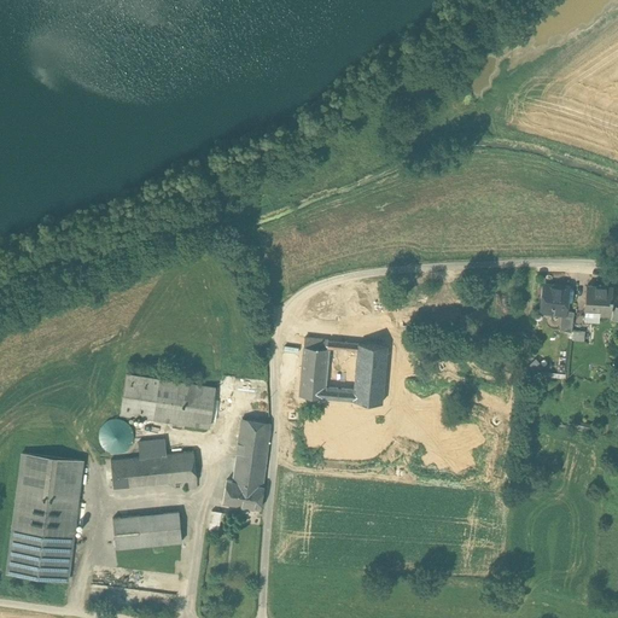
[(560,287),(543,285),(540,310),(561,313),(565,313),(565,310),(569,286),(560,286),(560,287)]
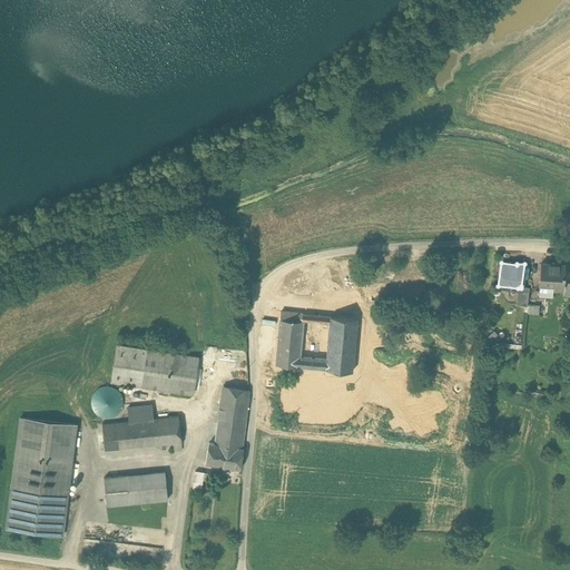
[(566,265),(540,263),(539,288),(552,290),(563,290),(566,265)]
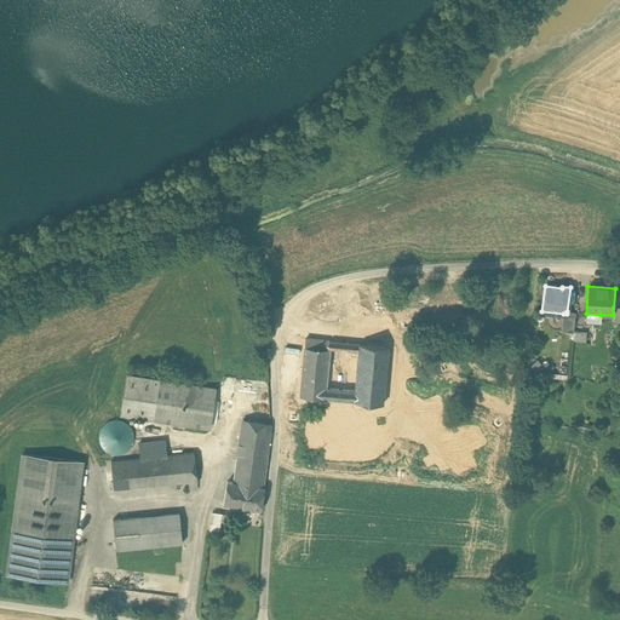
[(575,313),(567,311),(567,314),(563,314),(561,332),(573,333),(575,313)]
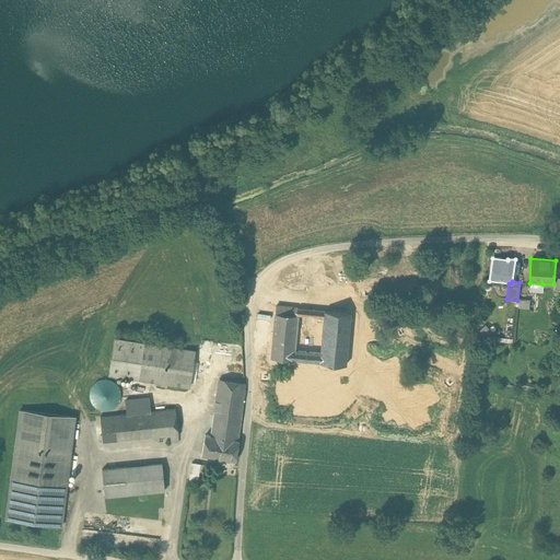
[(543,284),(531,283),(529,291),(543,292),(543,284)]
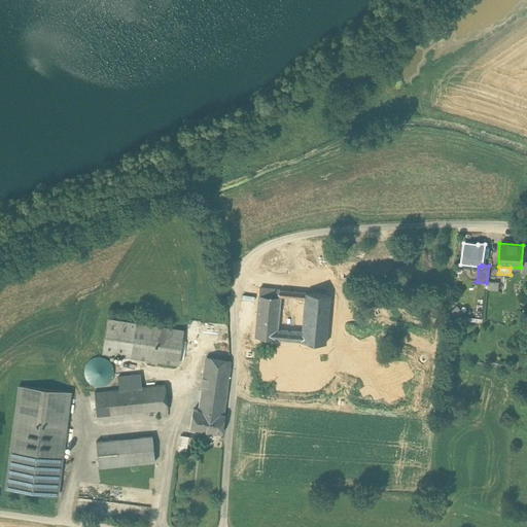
[(498,282),(489,281),(488,290),(498,290),(498,282)]
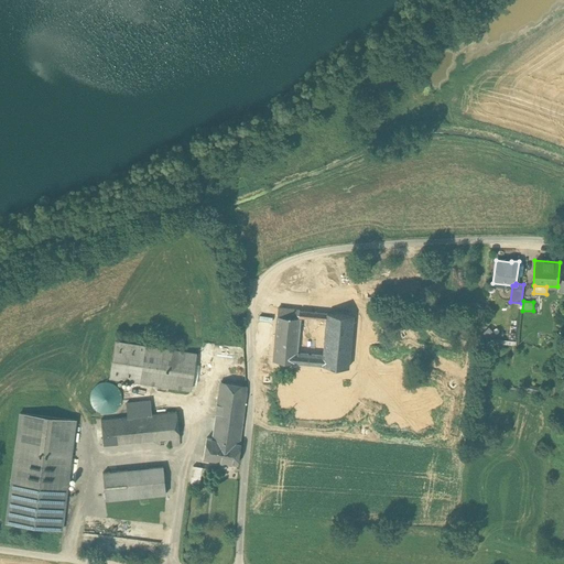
[(300,311),(278,308),(277,316),(288,317),(299,318),(299,317),(300,311)]
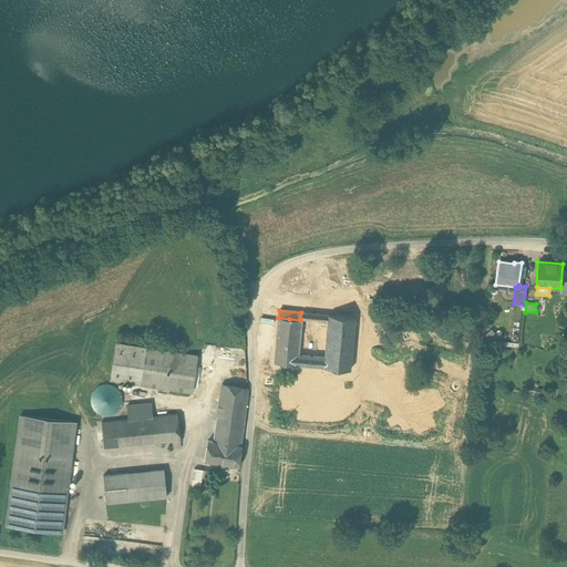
[(354,318),(329,315),(328,321),(325,358),(323,368),(350,370),(354,318)]
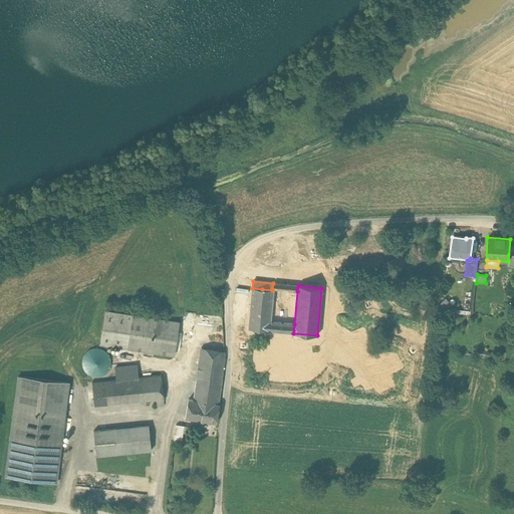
[(271,307),(260,306),(262,289),(252,288),(249,329),(280,332),(281,323),(278,322),(279,318),(270,317),(271,307)]
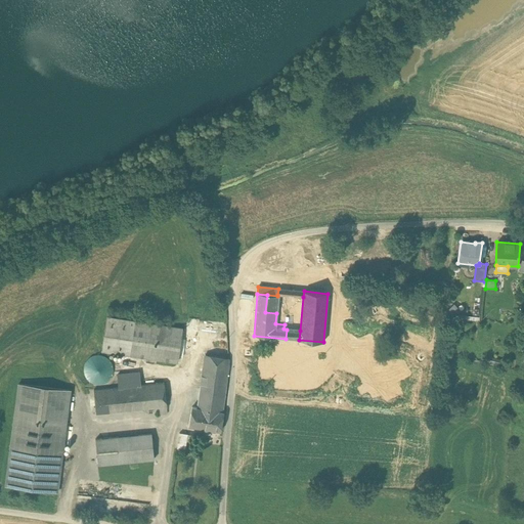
[(277,296),(267,295),(265,312),(276,313),(277,296)]
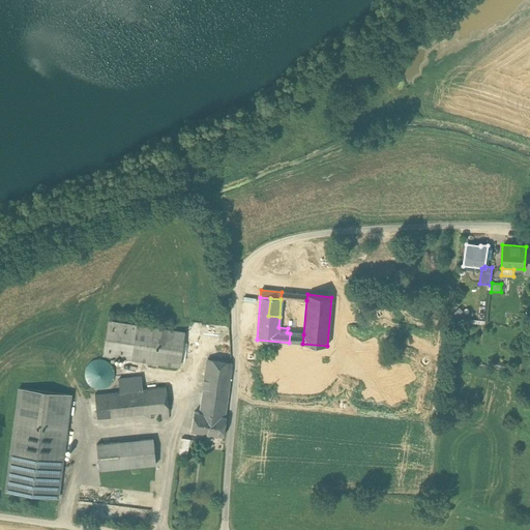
[(184,332),(109,321),(104,355),(179,366),(184,332)]
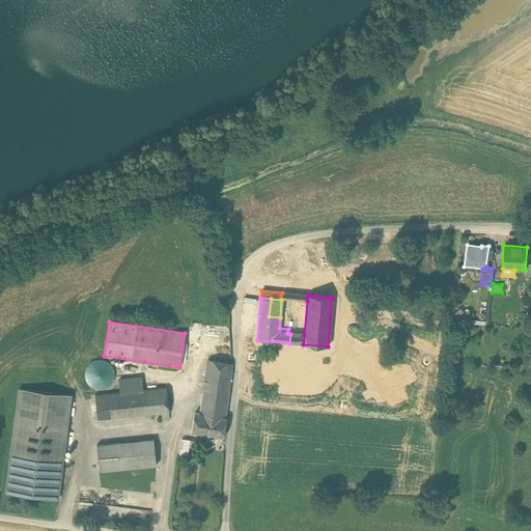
[(304,335),(290,334),(289,343),(303,344),(304,335)]
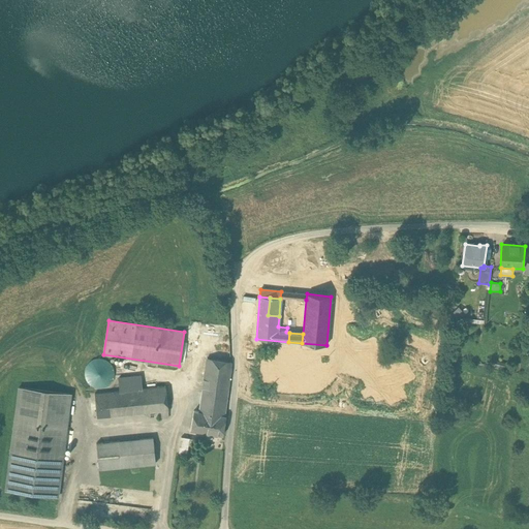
[(113,379),(115,373),(113,368),(110,363),(105,360),(99,359),(94,360),(89,363),(86,368),(85,374),(86,379),(89,384),(94,387),(99,389),(105,387),(110,384),(113,379)]
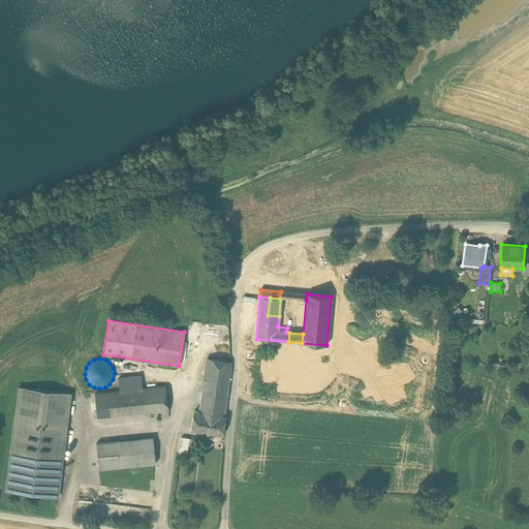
[(232,361),(207,359),(199,412),(224,416),(230,375),(232,361)]
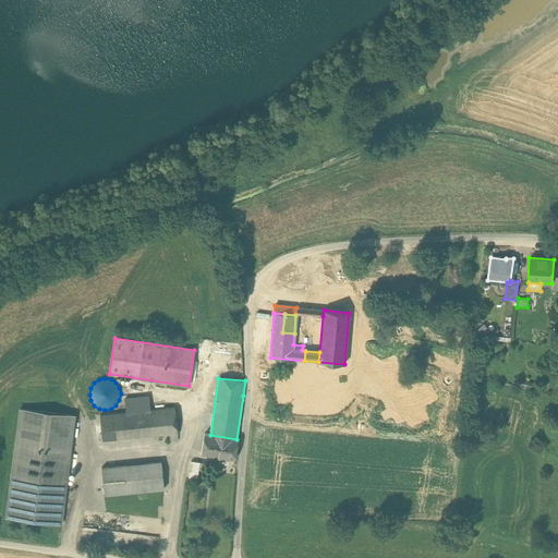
[(148,397),(125,399),(126,412),(149,410),(148,397)]
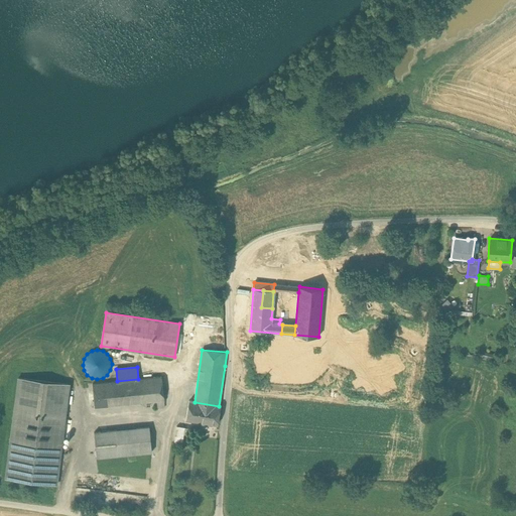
[(138,379),(117,381),(93,384),(95,408),(124,405),(122,389),(162,385),(161,377),(138,379)]
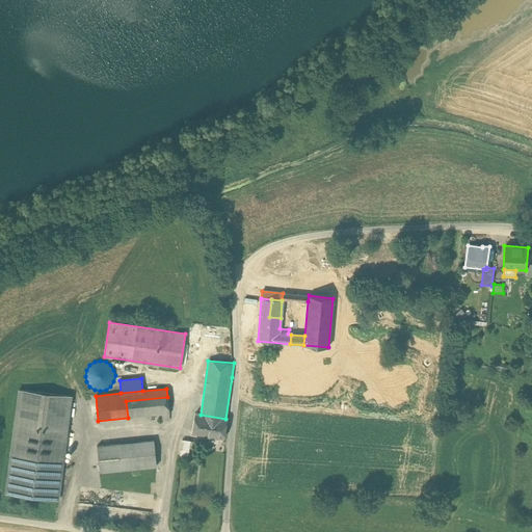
[(72,396),(19,390),(6,494),(58,500),(72,396)]
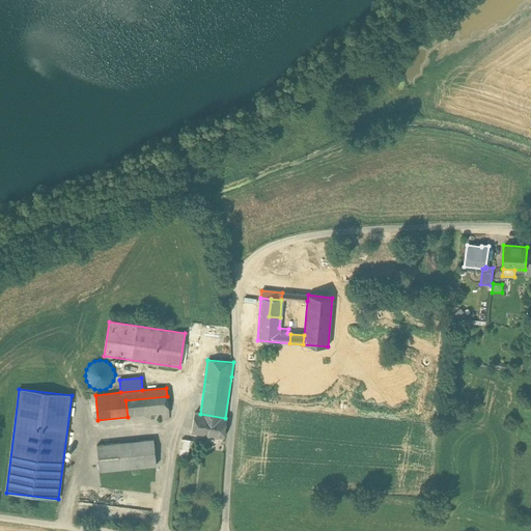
[(167,396),(126,400),(128,417),(162,414),(169,413),(167,396)]
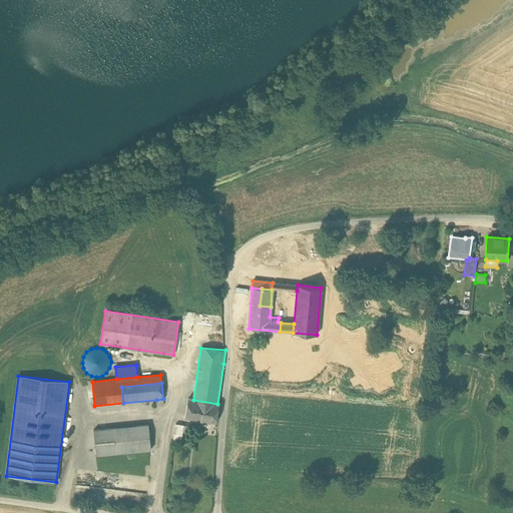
[(193,400),(187,399),(184,417),(215,422),(218,404),(217,404),(193,400)]
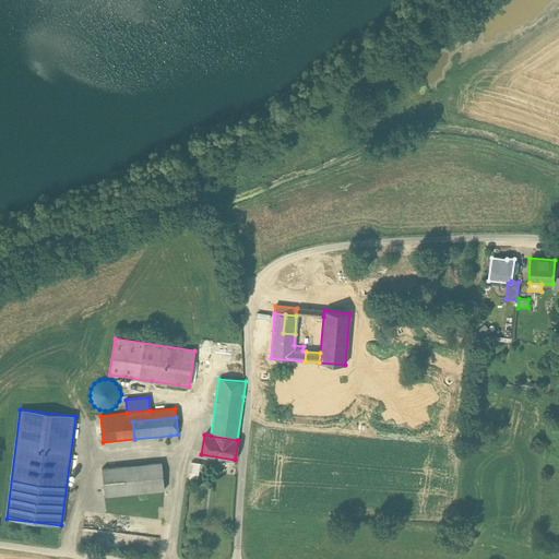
[(200,463),(191,462),(189,479),(198,480),(200,463)]
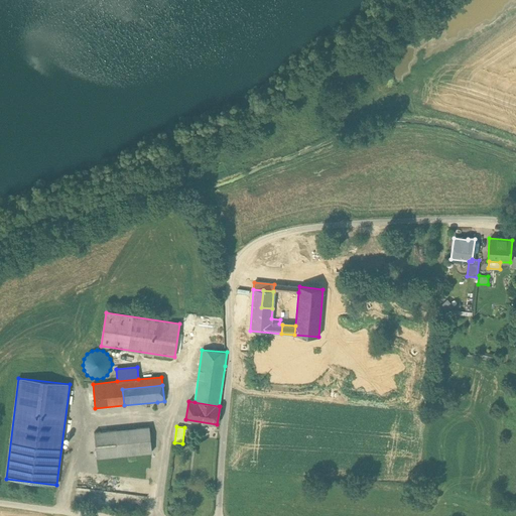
[(149,427),(115,430),(117,456),(152,453),(149,427)]
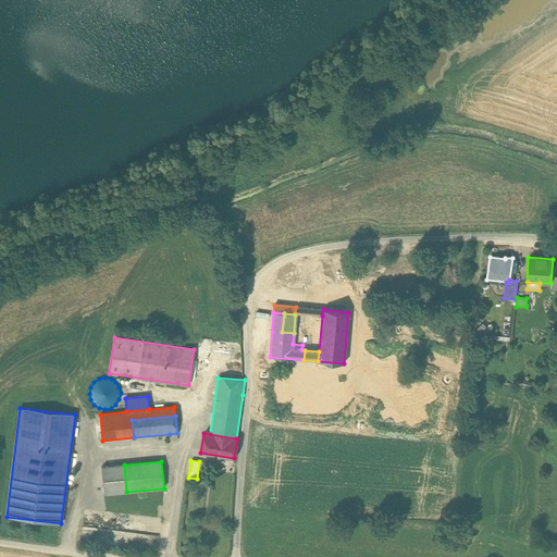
[(124,465),(101,467),(104,494),(126,492),(124,465)]
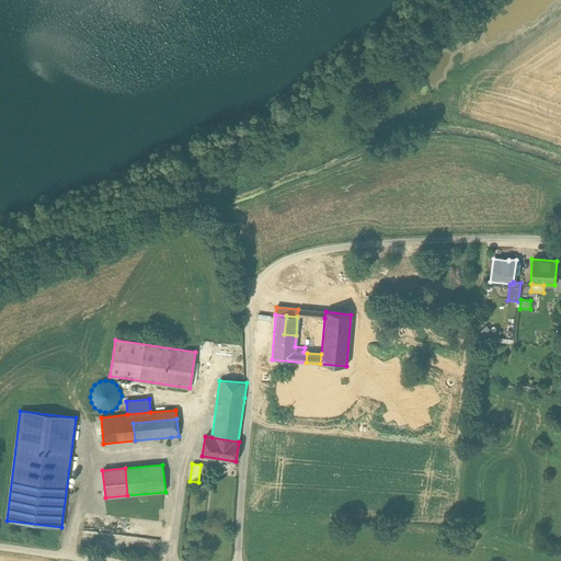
[(160,540),(83,530),(81,548),(158,558),(160,540)]
